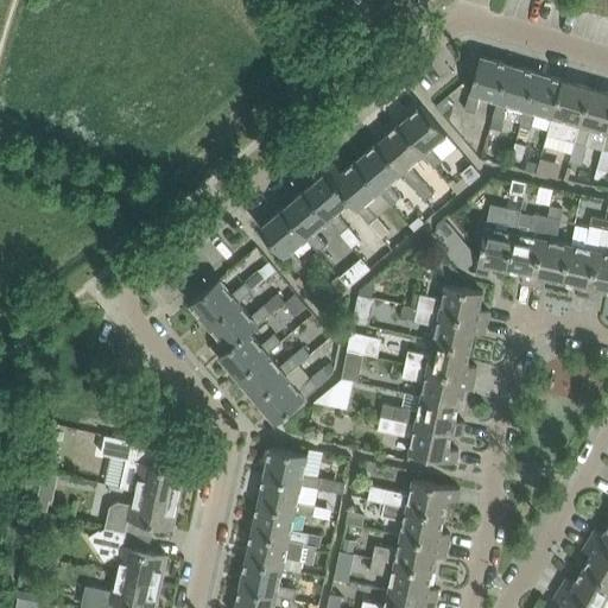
[(466,109),(476,113),(493,118),(498,100),(508,63),(481,55),(466,109)]
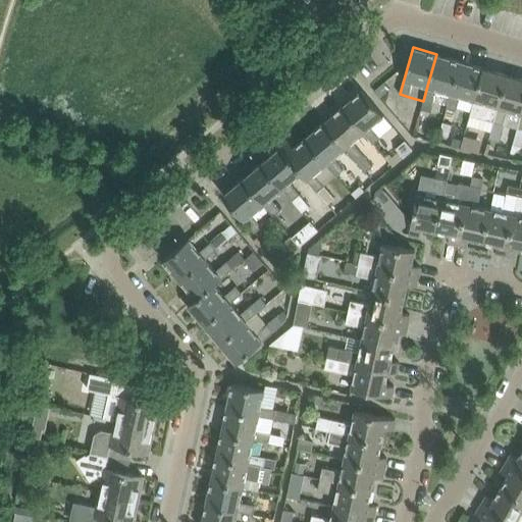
[(427,86),(423,101),(432,104),(437,89),(451,93),(452,93),(461,61),(436,54),(427,86)]
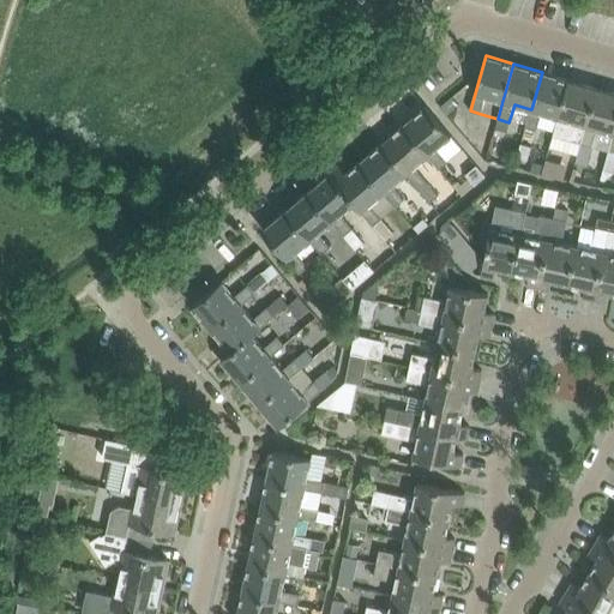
[(541,113),(559,118),(570,80),(542,72),(531,109),(530,109),(525,126),(537,130),(541,113)]
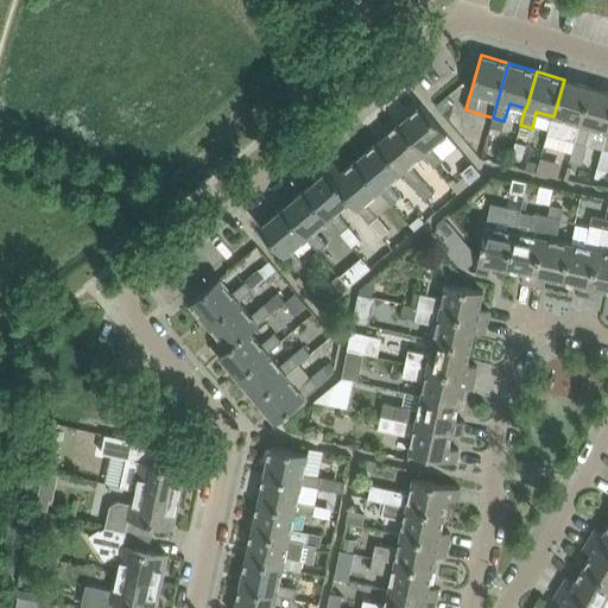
[(553,116),(549,133),(558,135),(576,141),(581,124),(581,125),(591,88),(564,80),(553,116)]
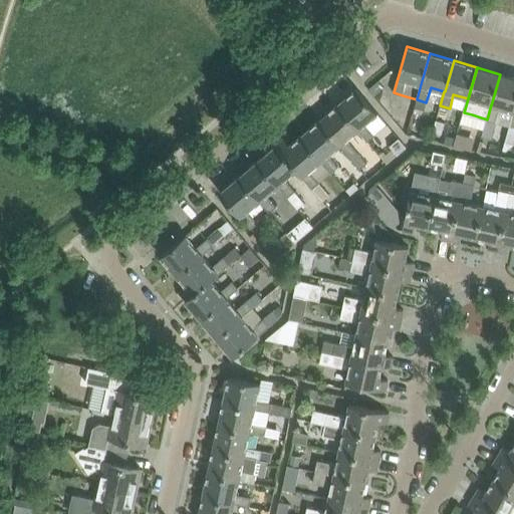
[(491,104),(487,119),(496,121),(500,107),(513,111),(513,110),(513,77),(500,74),(491,105),(491,104)]
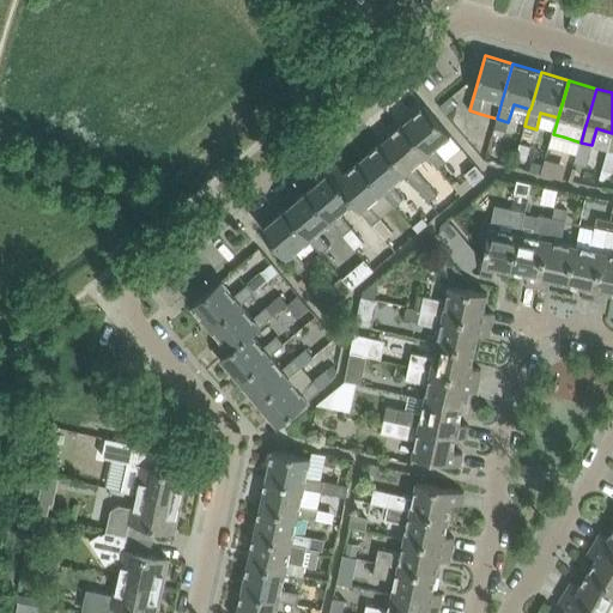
[(402,125),(428,155),(439,169),(448,162),(436,147),(450,134),(426,105),(402,125)]
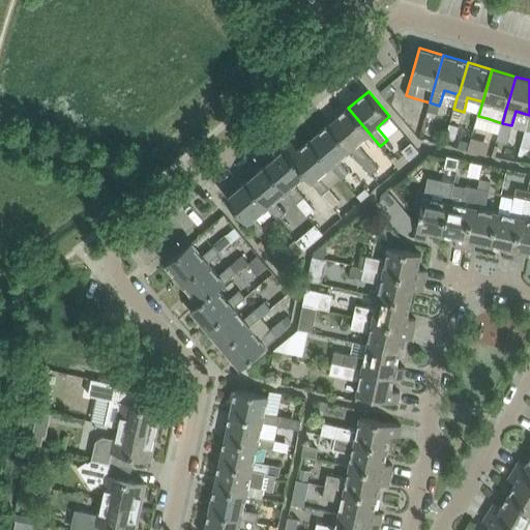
[(430,102),(428,111),(437,114),(439,106),(430,102)]
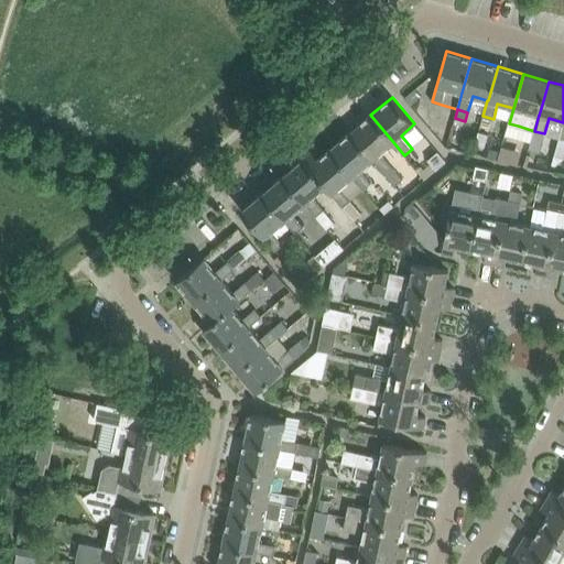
[(402,179),(381,152),(393,142),(370,115),(350,132),(373,159),(372,159),(394,185),(402,179)]
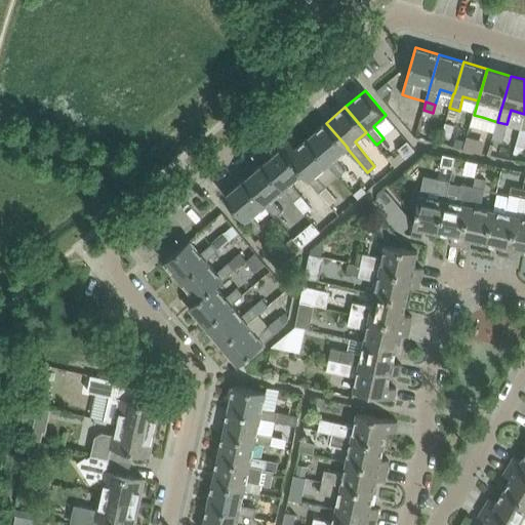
[(494,131),(492,138),(501,140),(507,124),(497,122),(494,131)]
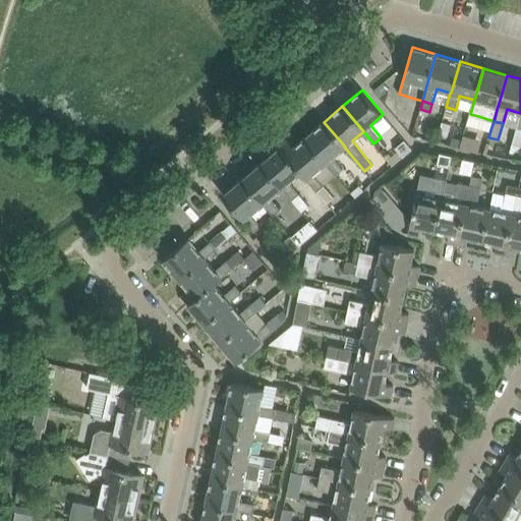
[(344,147),(345,147),(324,122),(308,134),(340,171),(343,169),(333,157),(344,147)]
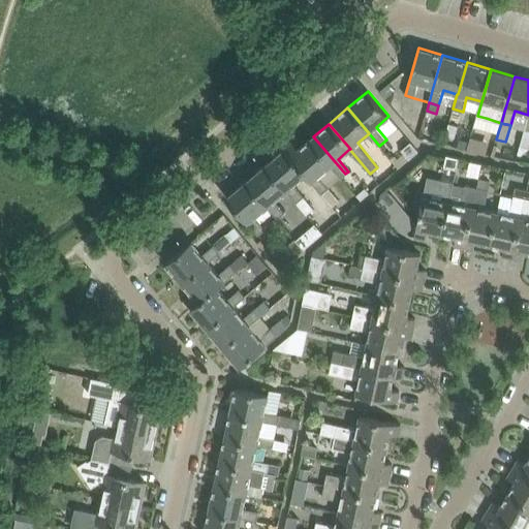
[(313,136),(299,149),(319,175),(330,165),(340,178),(345,174),(313,136)]
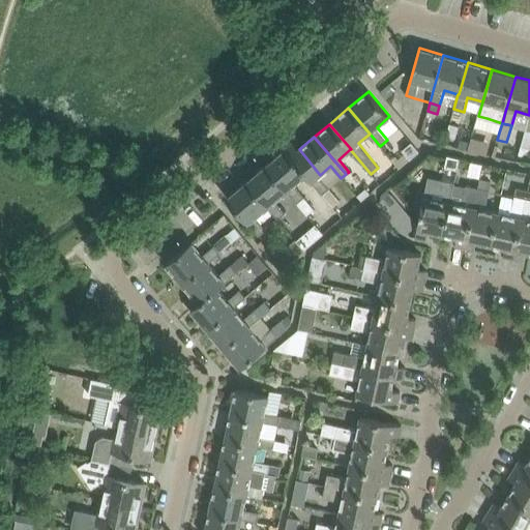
[(468,150),(487,154),(490,142),(471,137),(468,150)]
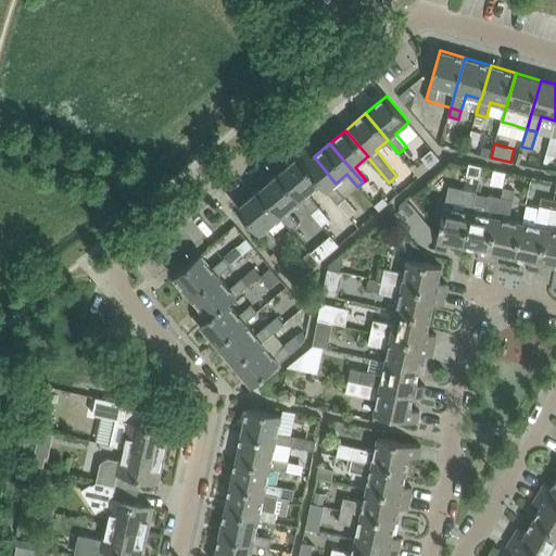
[(327,219),(329,217),(308,193),(320,182),(349,216),(356,211),(335,185),(336,184),(314,156),(307,149),(285,168),(327,219)]
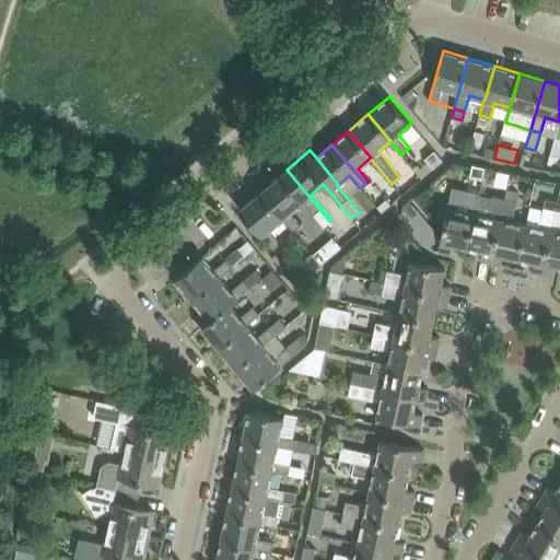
[(434,150),(426,159),(433,168),(443,160),(434,150)]
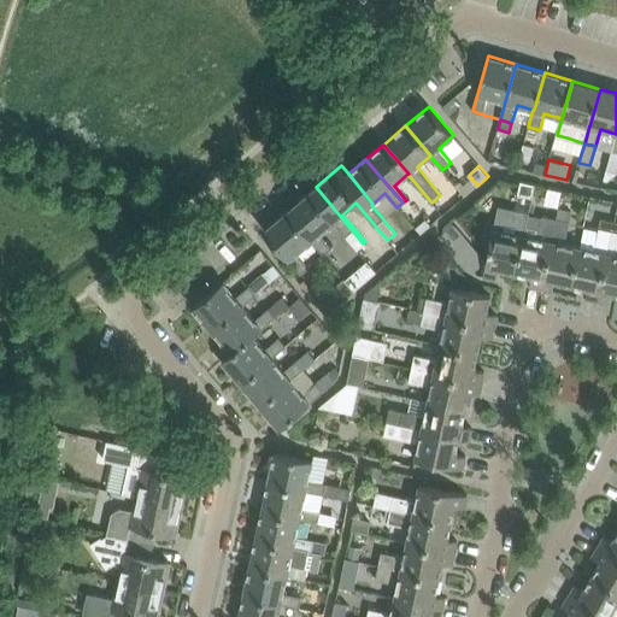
[(532,198),(535,183),(521,181),(517,195),(532,198)]
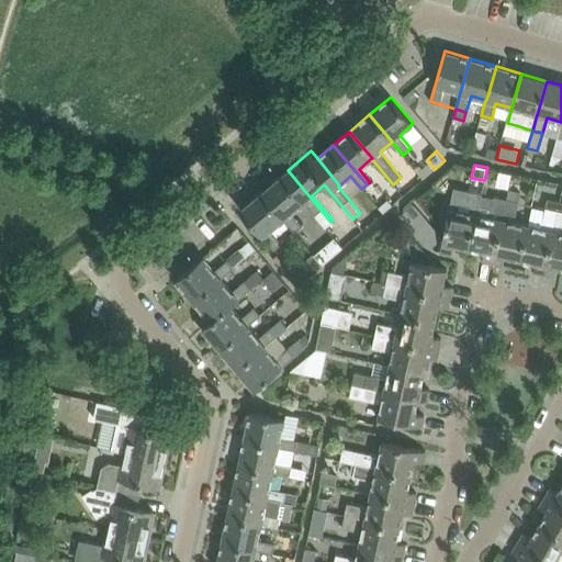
[(288,170),(263,190),(298,229),(302,225),(291,213),(304,202),(325,226),(330,222),(288,170)]
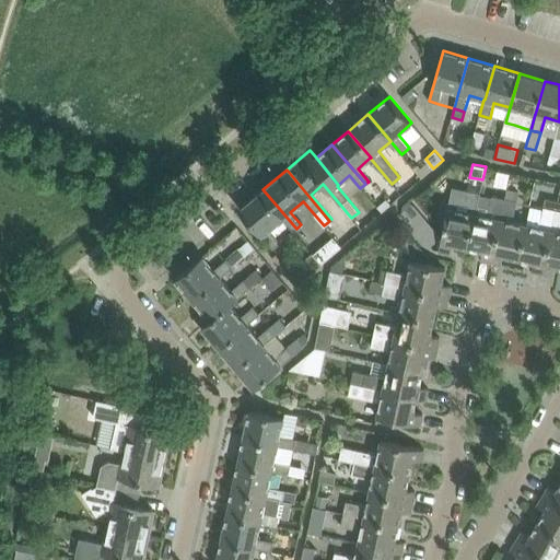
[(270,229),(282,219),(293,232),(296,229),(263,189),(240,209),(273,248),(281,242),(270,229)]
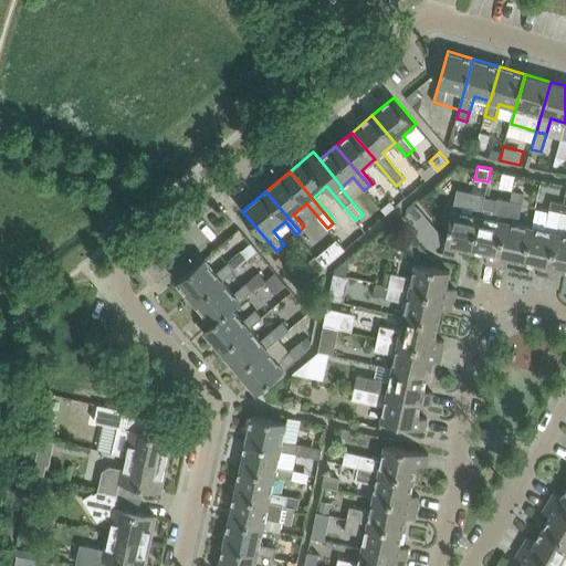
[(485,197),(486,195),(472,191),(468,211),(453,209),(443,253),(456,255),(458,247),(472,250),(480,215),(481,215),(485,197)]
